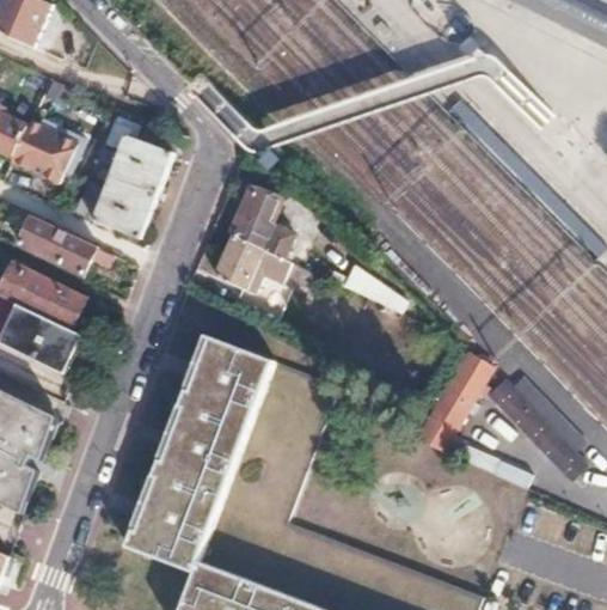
[(0,30),(31,44),(49,2),(43,0),(0,0),(0,30)]
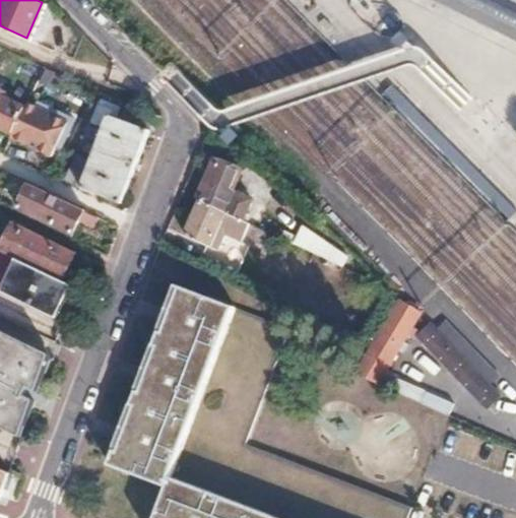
[(427,0),(515,44),(515,0),(427,0)]
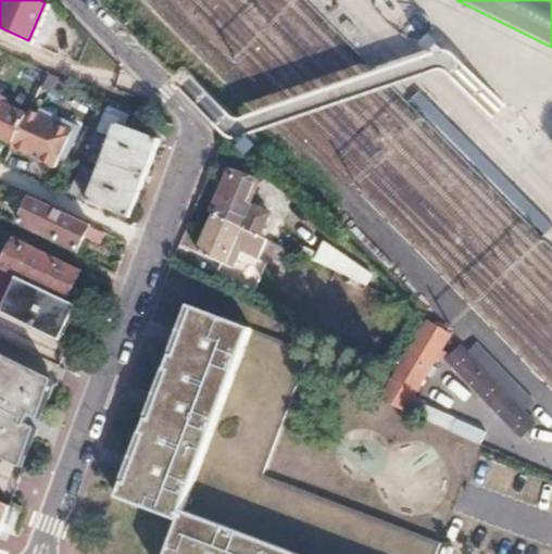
[(0,135),(10,139),(23,112),(0,102),(2,97),(0,96),(0,135)]
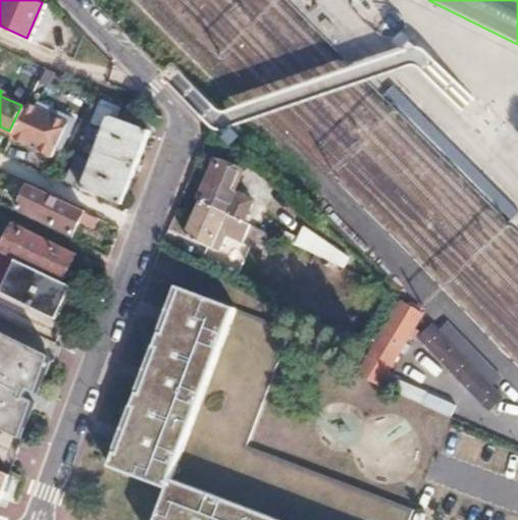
[(73,152),(63,179),(78,187),(117,201),(145,130),(112,116),(116,106),(114,104),(116,99),(100,92),(91,115),(93,116),(88,128),(98,133),(88,159),(73,152)]
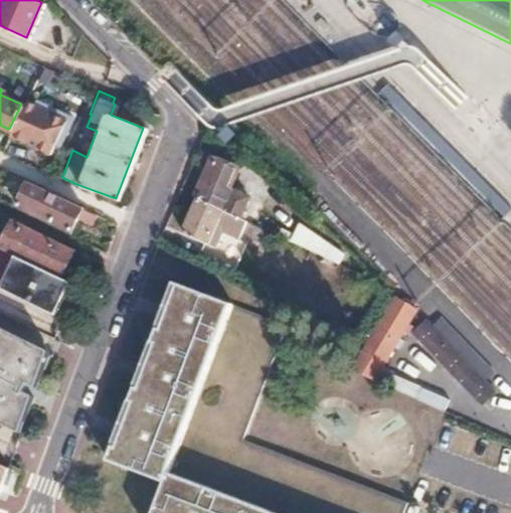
[(9,129),(7,134),(48,151),(51,144),(65,149),(79,117),(34,98),(32,102),(23,99),(21,104),(9,129)]
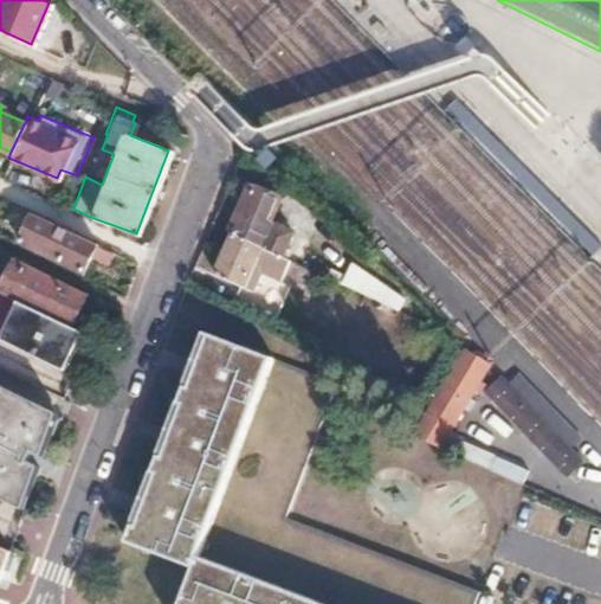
[(249,186),(230,232),(279,257),(291,233),(267,222),(277,199),(249,186)]
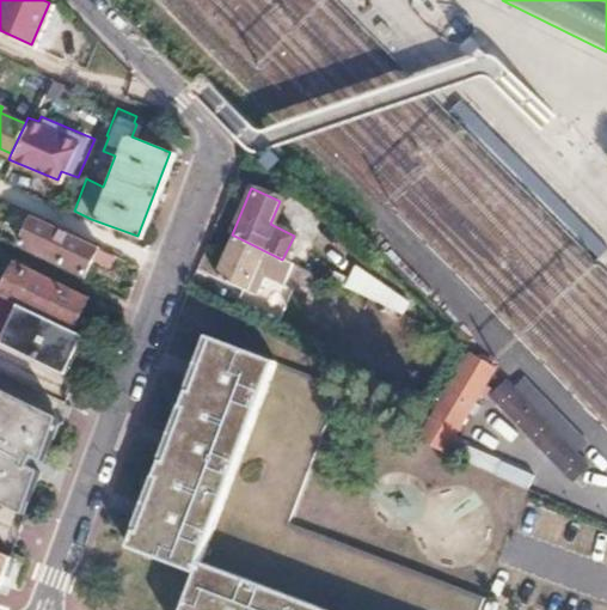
[(30,217),(18,244),(81,274),(89,258),(94,248),(94,245),(56,227),(31,215),(30,217)]
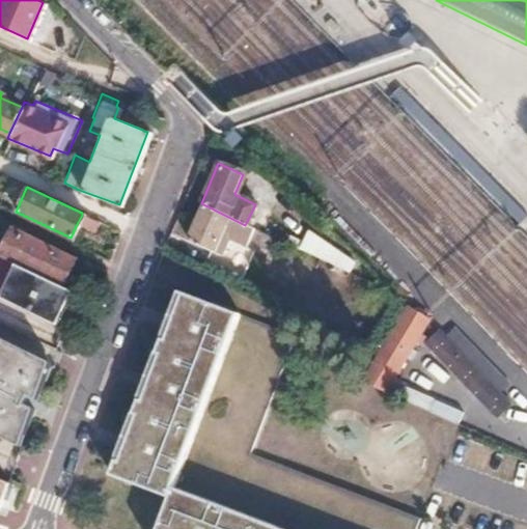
[(201,203),(187,241),(213,252),(221,233),(248,246),(247,249),(269,259),(277,241),(245,225),(201,203)]
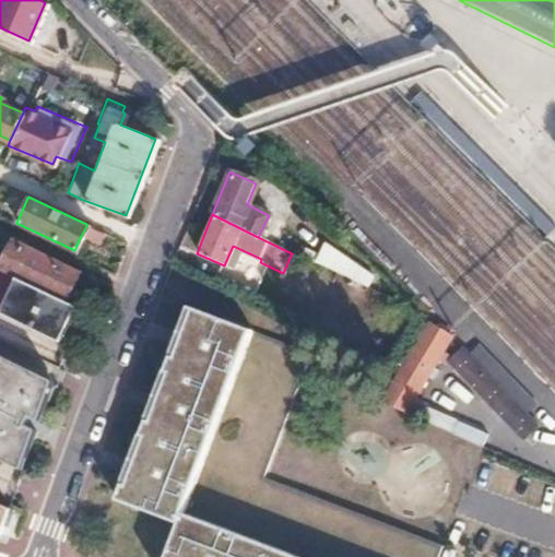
[(86,226),(81,236),(97,243),(102,234),(86,226)]
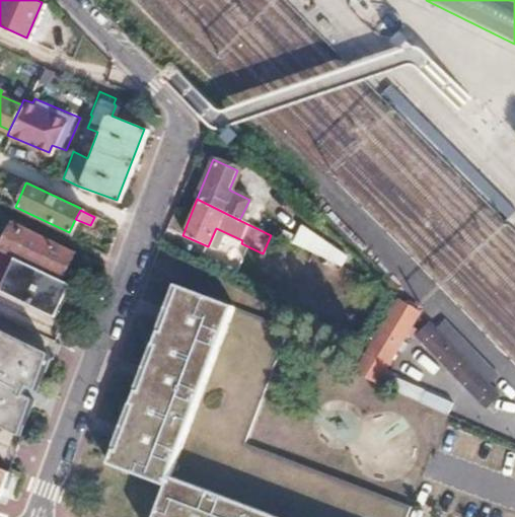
[(9,222),(0,241),(0,249),(13,256),(58,278),(70,252),(9,222)]
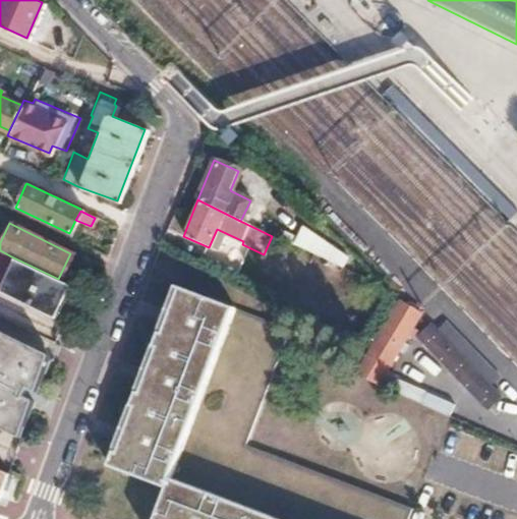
[(300,227),(293,242),(342,268),(350,252),(300,227)]
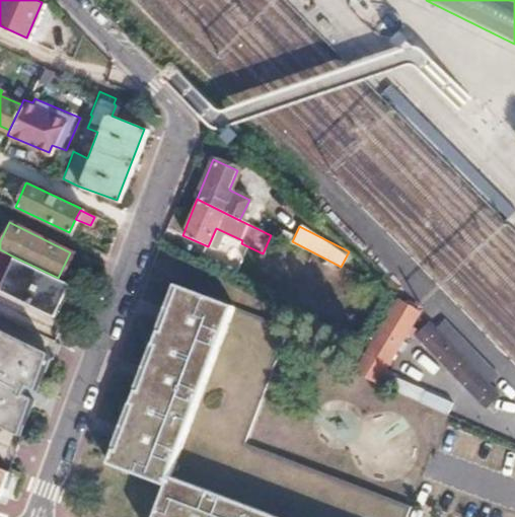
[(0,283),(13,256),(0,249),(0,283)]
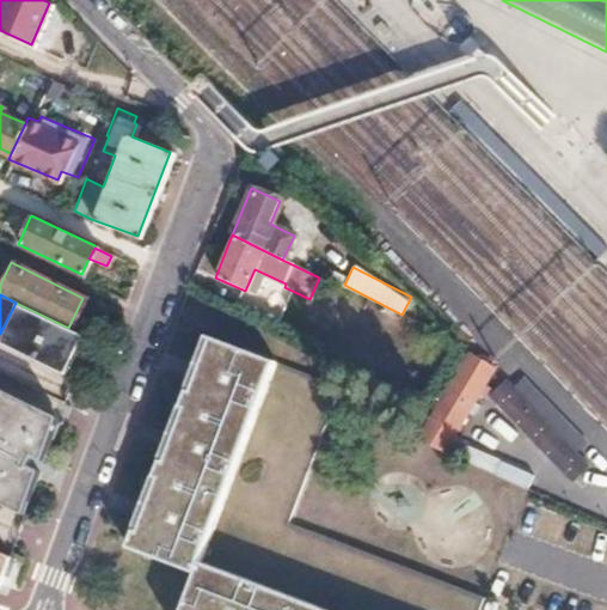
[(16,303),(0,334),(0,342),(61,372),(79,333),(68,328),(16,303)]
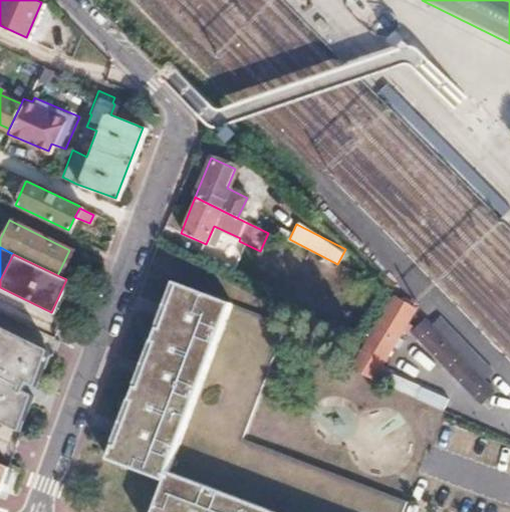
[(174,279),(107,458),(167,481),(155,511),(277,511),(171,472),(234,303),(174,279)]
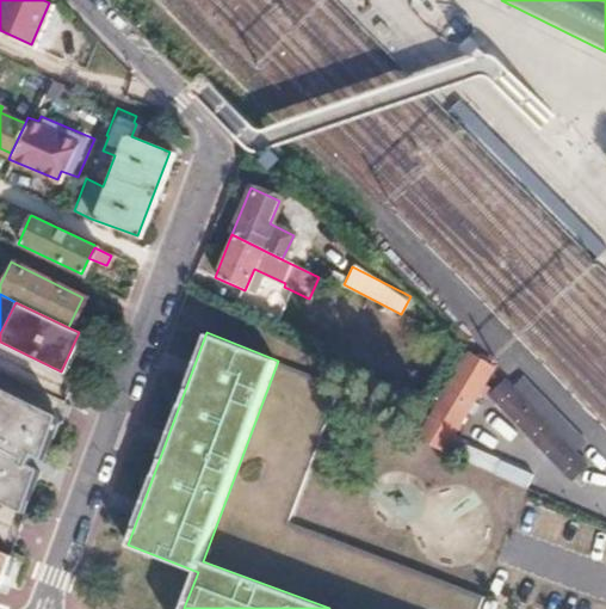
[(450,454),(494,364),(461,348),(416,438),(450,454)]
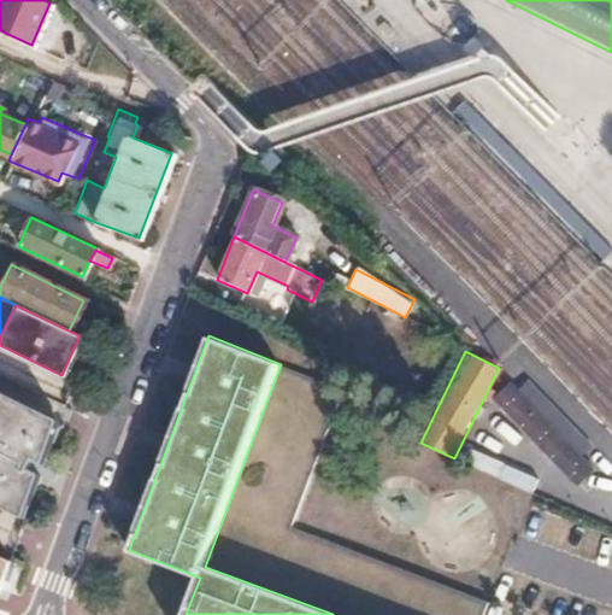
[(281,364),(205,567),(333,614),(481,614),(486,603),(294,528),(345,388),(281,364)]
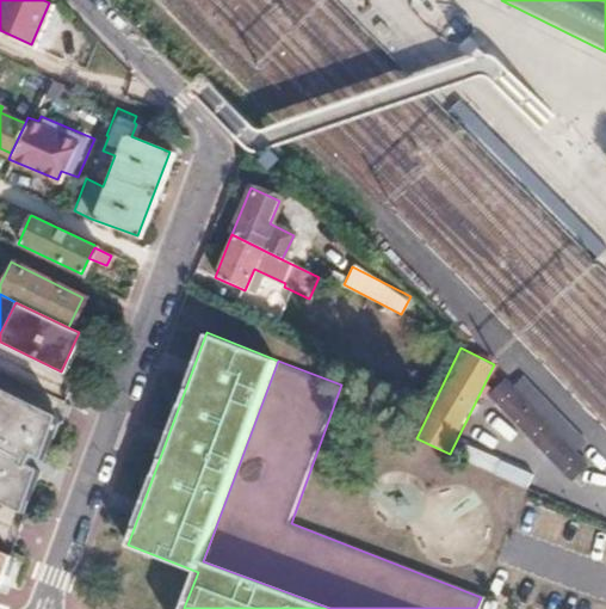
[(597,457),(515,370),(488,394),(569,483),(597,457)]
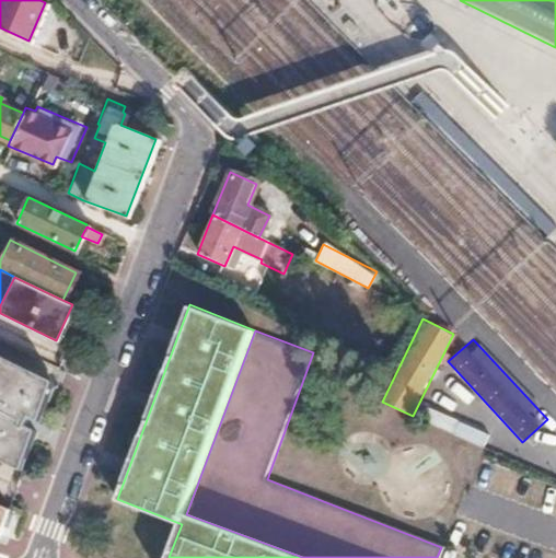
[(44,418),(58,381),(0,351),(0,456),(25,469),(41,427),(31,422),(34,414),(44,418)]
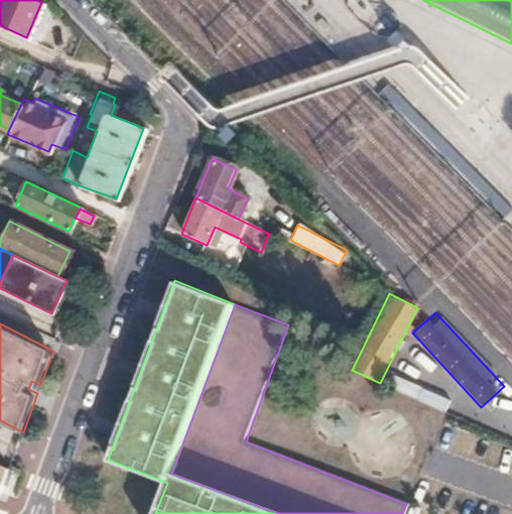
[(391,376),(387,387),(443,409),(448,397),(391,376)]
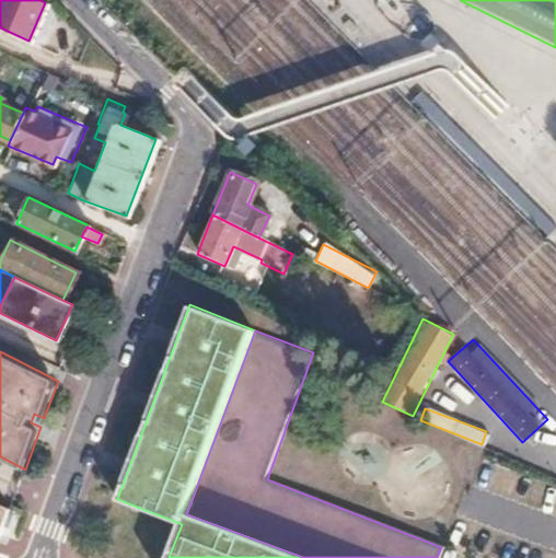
[(471,485),(555,512),(555,508),(555,485),(478,461),(471,485)]
